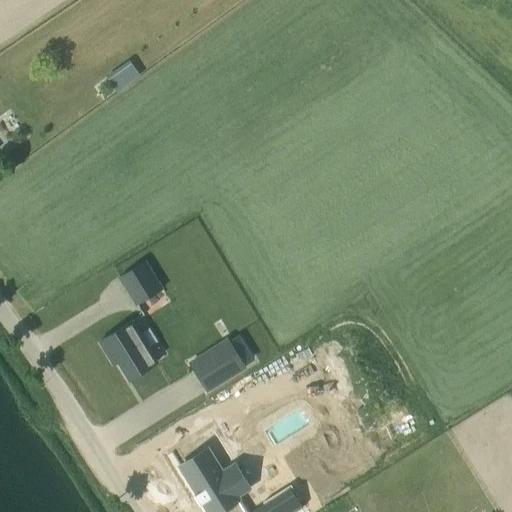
[(129,62),(103,75),(111,90),(137,78),(129,62)]
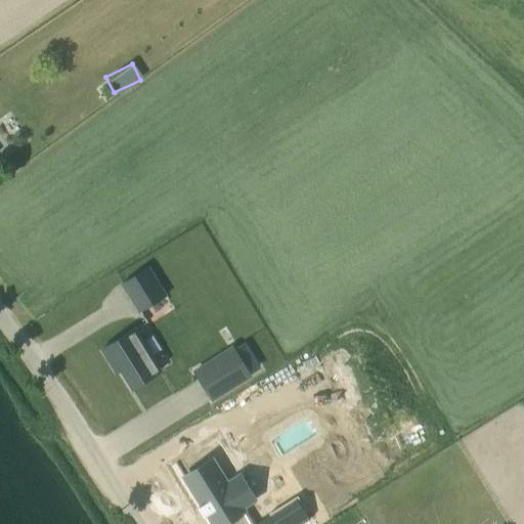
[(166,296),(148,267),(122,285),(139,312),(166,296)]
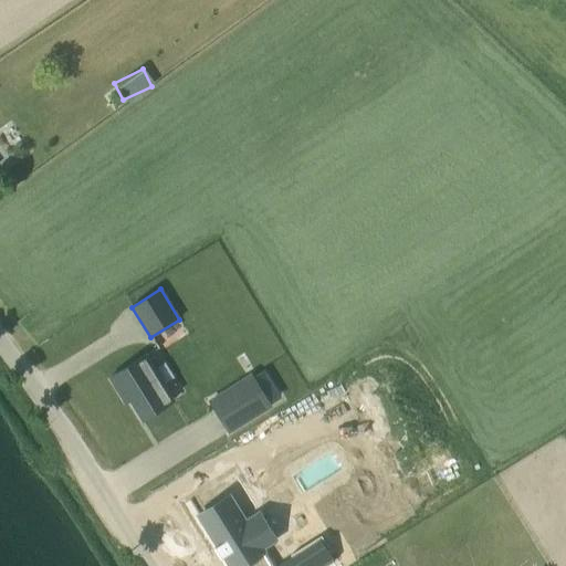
[(173,401),(145,356),(111,377),(127,404),(132,400),(144,420),(173,401)]
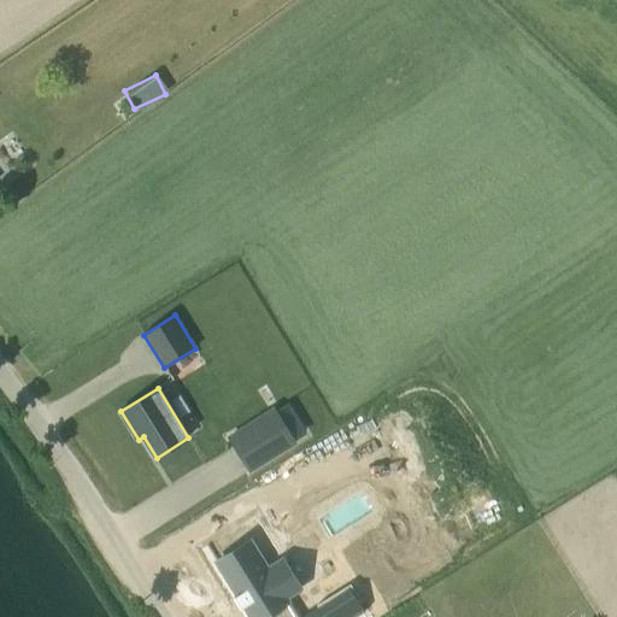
[(275,410),(229,439),(250,471),(295,442),(275,410)]
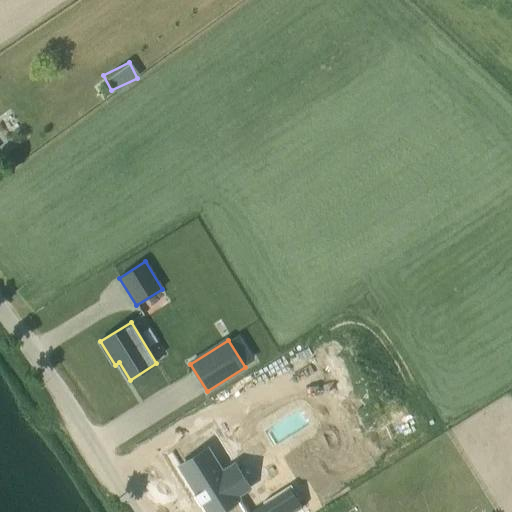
[(209,454),(180,470),(196,497),(193,499),(199,509),(202,507),(204,511),(299,511),(290,495),(260,511),(240,511),(237,507),(238,506),(209,454)]
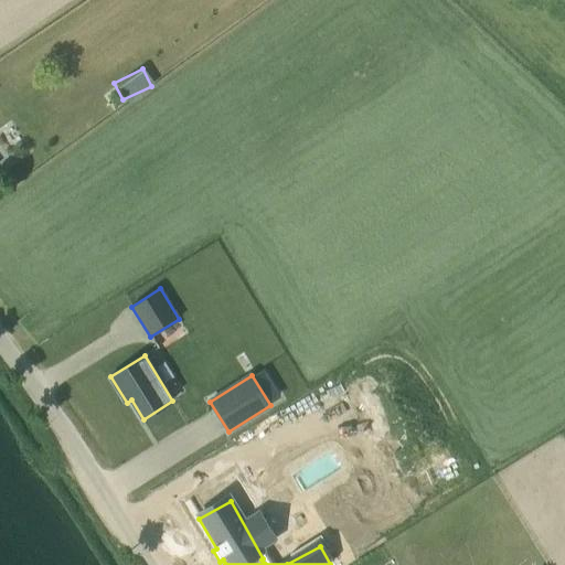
All buildings are outlined.
